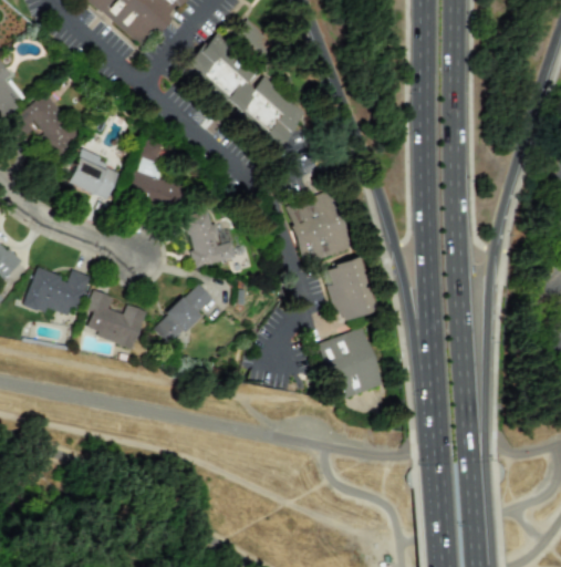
[(84,0),(144,44),(154,31),(158,34),(184,0),(84,0)]
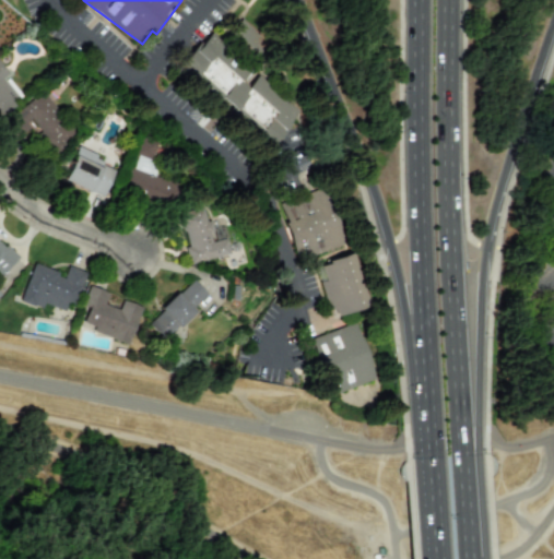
[(256,57),(270,40),(246,19),(232,34),(256,57)]
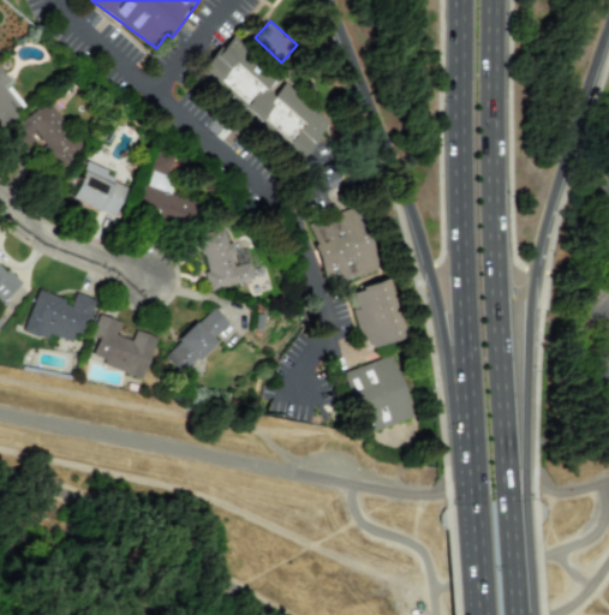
[(335,117),(285,85),(279,94),(272,89),(281,73),(227,39),(203,77),(294,136),(287,148),(308,161),(335,117)]
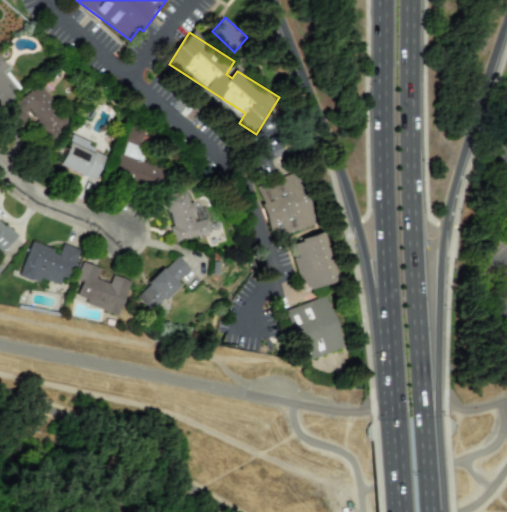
[(0,107),(24,90),(9,69),(11,67),(2,54),(0,55),(0,107)]
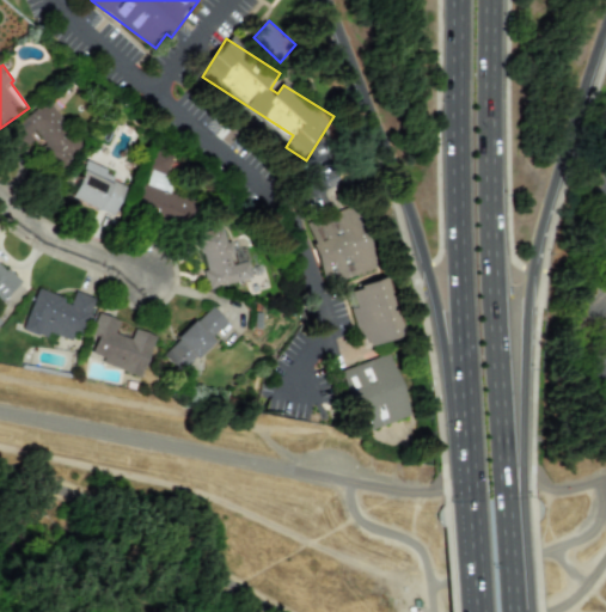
[(89,146),(51,101),(1,141),(14,157),(42,135),(49,144),(44,147),(61,169),(89,146)]
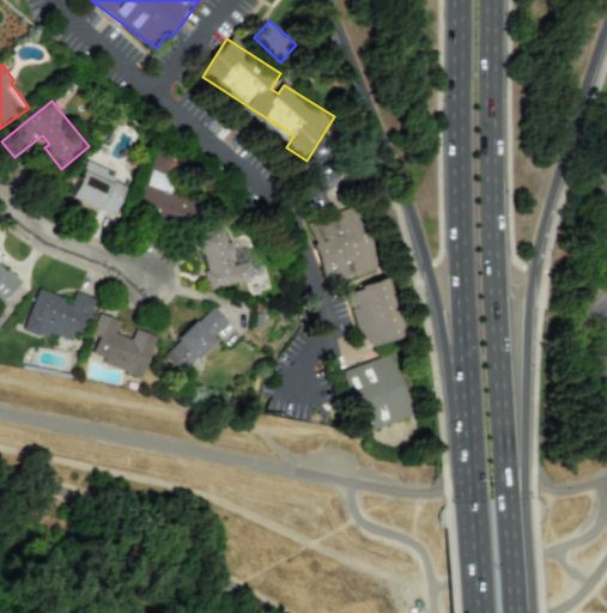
[(171,193),(177,153),(152,150),(143,218),(192,225),(196,196),(171,193)]
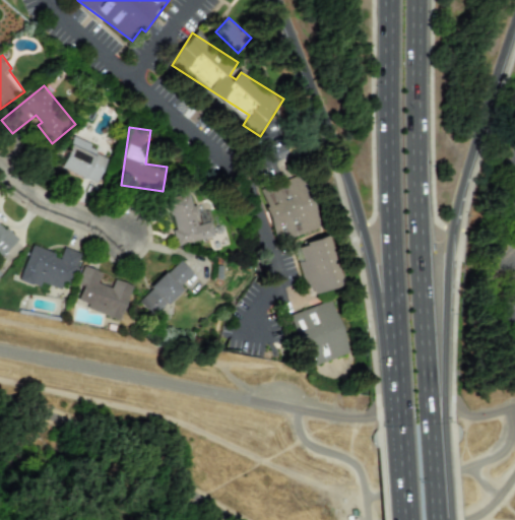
[(61,168),(99,184),(112,154),(74,138),(61,168)]
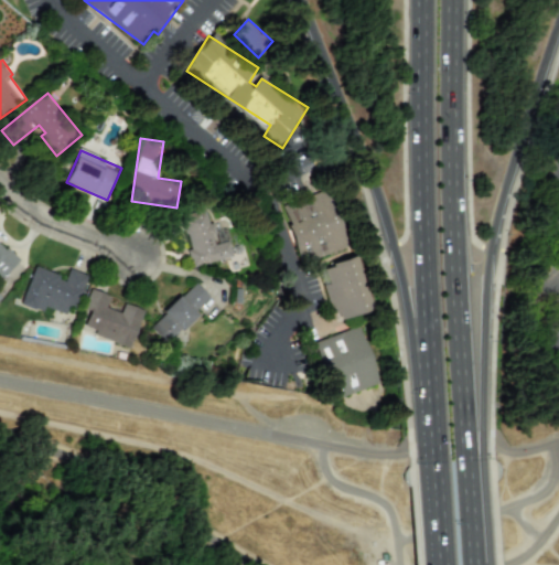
[(286,205),(304,263),(352,248),(334,190),(286,205)]
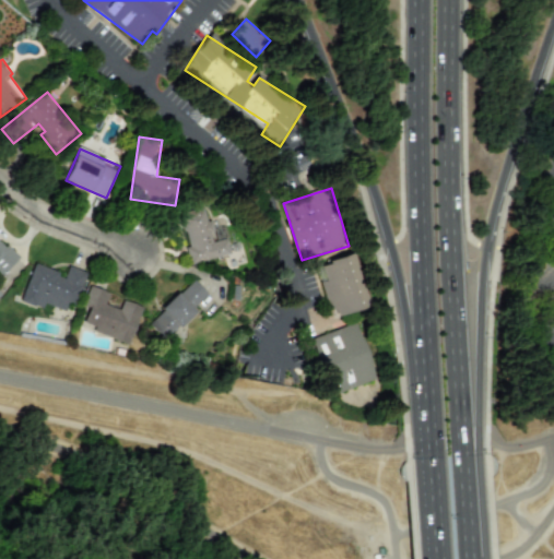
[(230,238),(215,241),(213,232),(217,230),(214,221),(210,222),(207,207),(181,213),(193,263),(234,254),(230,238)]
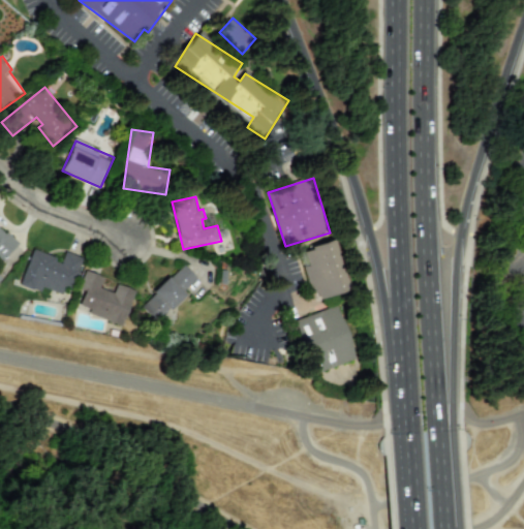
[(0,265),(0,266),(21,243),(9,231),(6,235),(0,228),(0,265)]
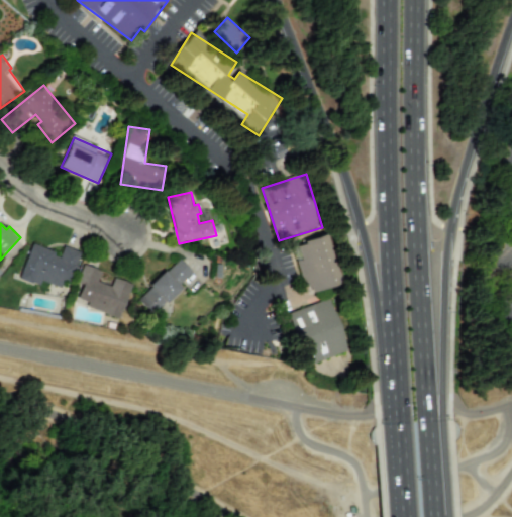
[(344,284),(331,234),(300,243),(304,260),(302,260),(311,293),(344,284)]
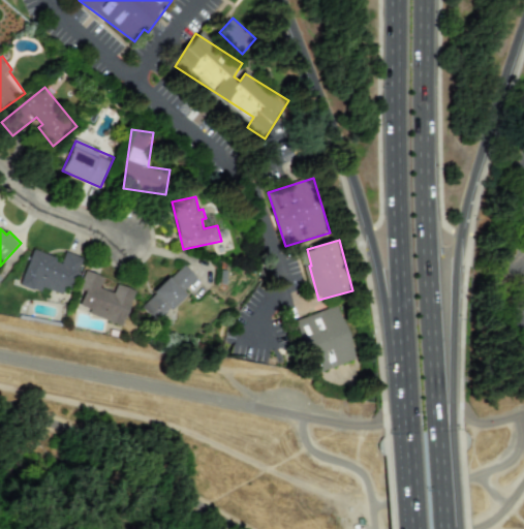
[(70,296),(83,256),(67,251),(64,259),(34,249),(23,285),(43,292),(45,288),(70,296)]
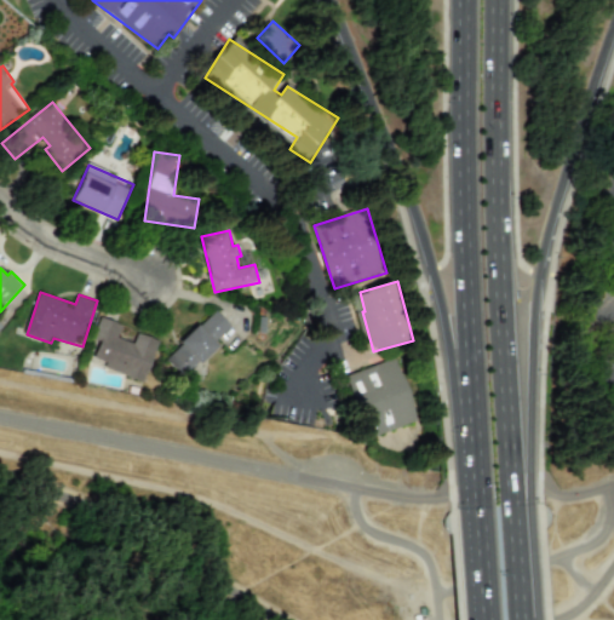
[(235,327),(217,309),(172,355),(191,373),(235,327)]
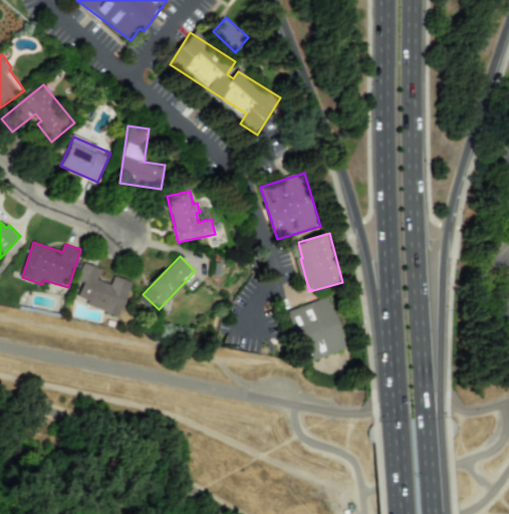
[(134,282),(115,276),(113,284),(100,280),(103,269),(86,263),(76,296),(89,300),(87,305),(122,316),(134,282)]
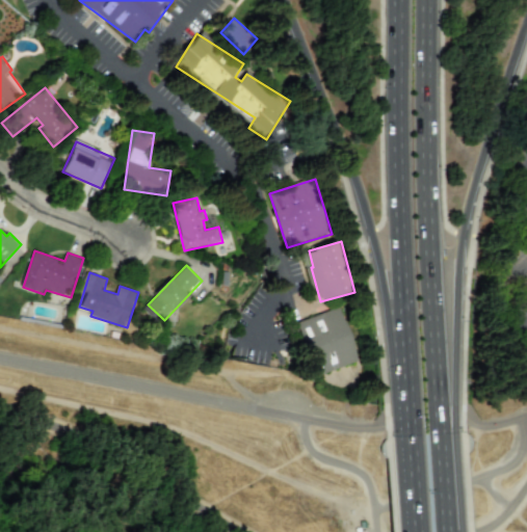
[(298,321),(315,377),(362,363),(344,308),(298,321)]
